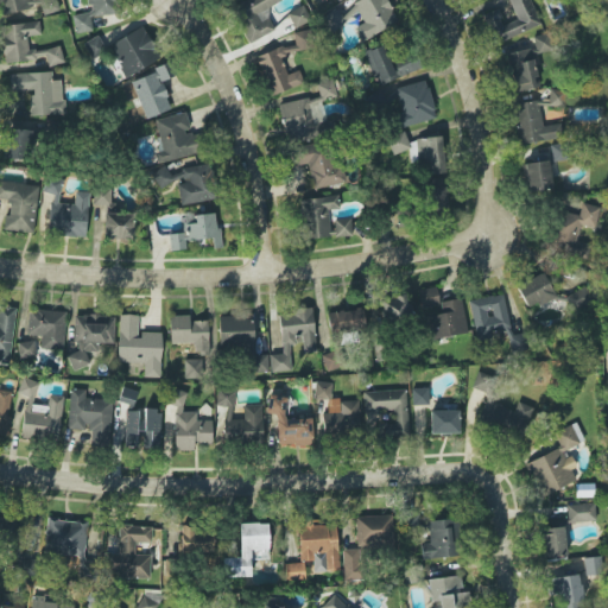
[(0,0),(0,10),(1,16),(37,7),(35,0),(30,0),(29,0),(0,0)]
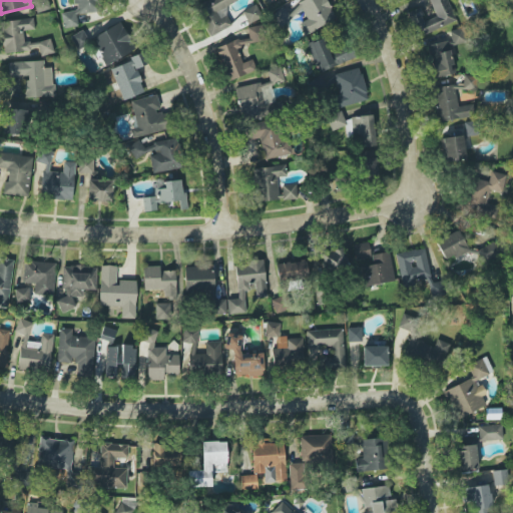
[(73,0),(74,11),(62,12),(63,28),(77,26),(76,14),(99,12),(97,0),(73,0)]
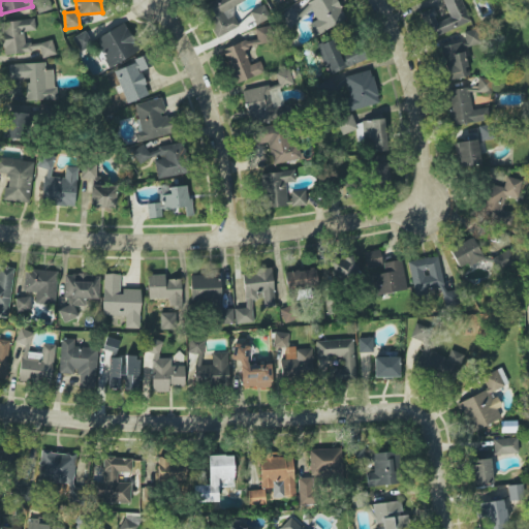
[(240,26),(230,8),(245,1),(244,0),(212,0),(201,5),(217,37),(240,26)]
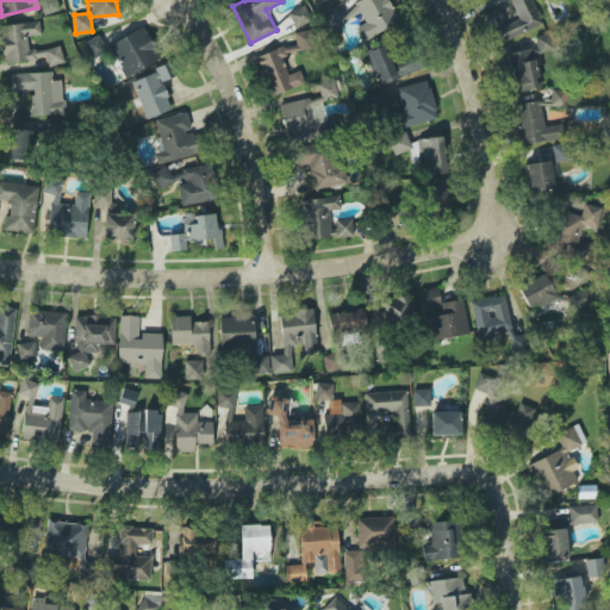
[(400,22),(387,0),(360,0),(355,4),(366,23),(355,29),(362,43),(400,22)]
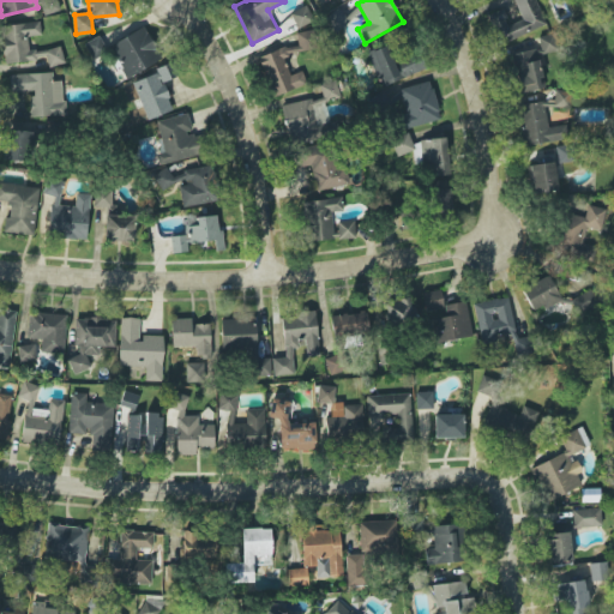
[(546,25),(535,0),(512,0),(522,19),(509,25),(501,8),(486,16),(499,46),(546,25)]
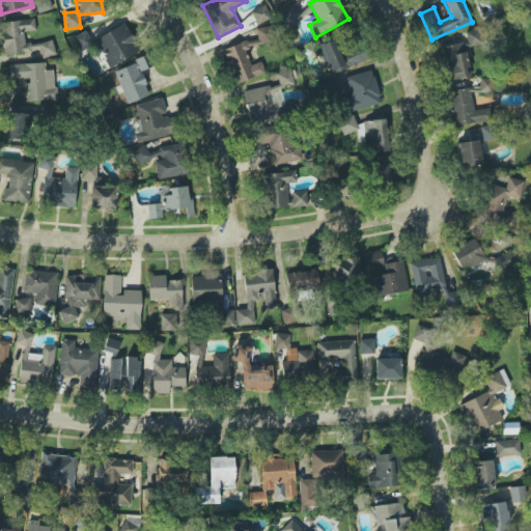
[(271,18),(263,4),(251,11),(258,25),(271,18)]
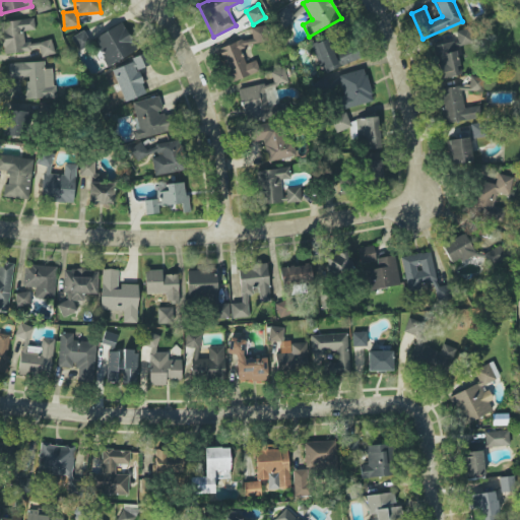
[(306,8),(303,5),(293,14),(285,6),(273,18),(283,29),(306,8)]
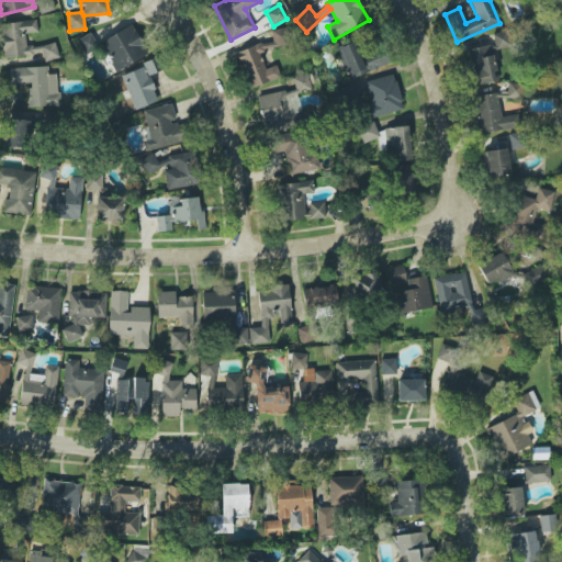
[(1,23),(4,58),(43,55),(44,60),(58,59),(56,44),(26,46),(25,34),(37,33),(36,20),(1,23)]
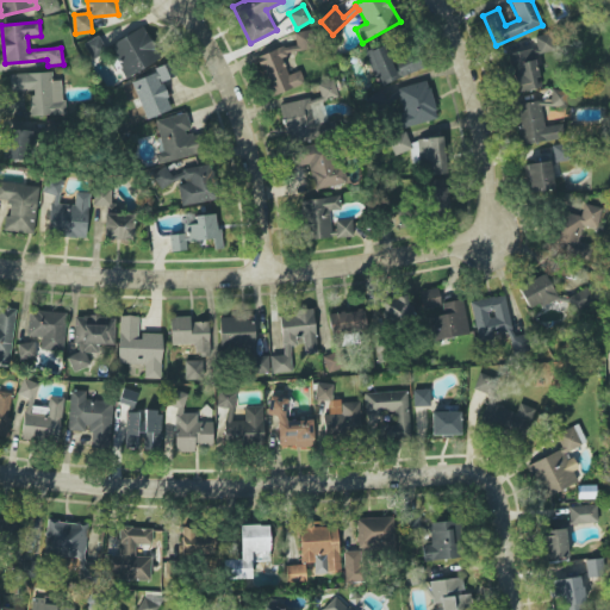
[(126,78),(161,58),(143,26),(109,45),(126,78)]
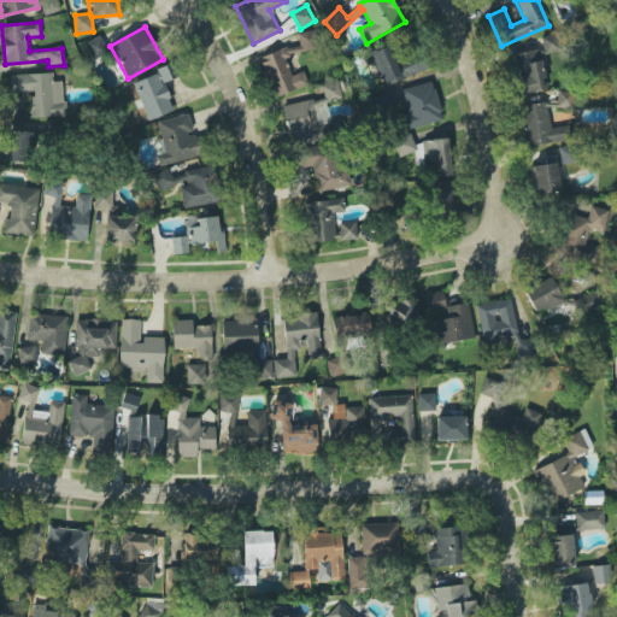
[(259,58),(274,98),(307,84),(303,71),(292,76),(285,58),(317,46),(311,29),(297,35),(299,42),(259,58)]
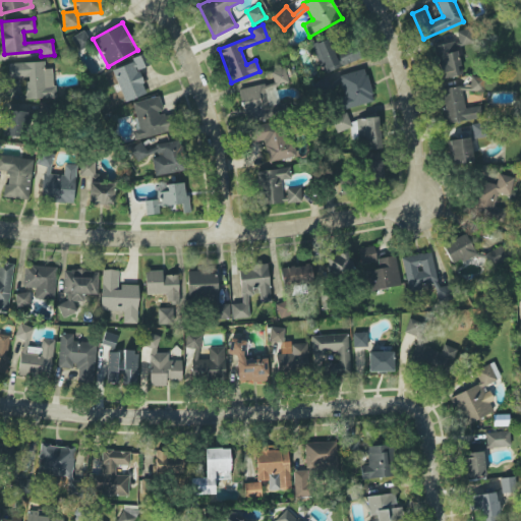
[(459,46),(476,44),(474,29),(457,31),(459,46)]
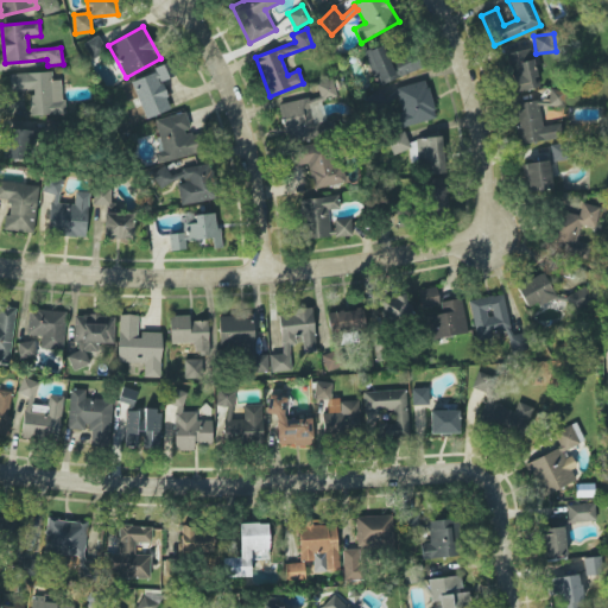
[(83,44),(90,57),(105,49),(97,36),(83,44)]
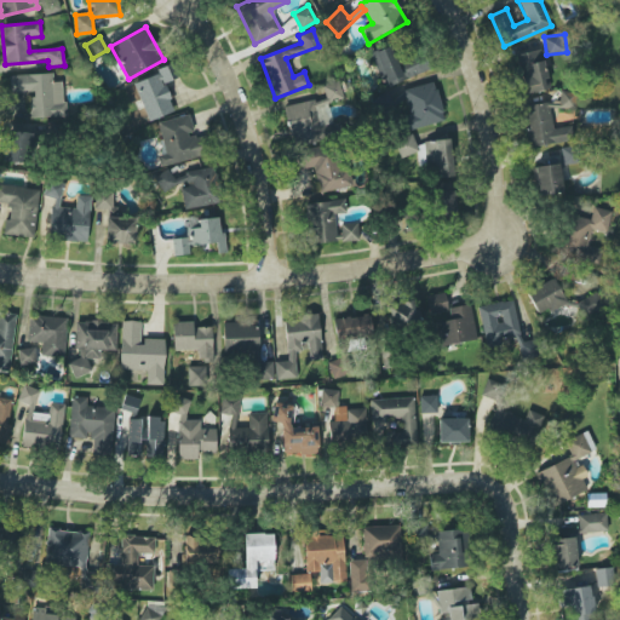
[(429,70),(423,53),(397,62),(391,46),(373,53),(384,86),(429,70)]
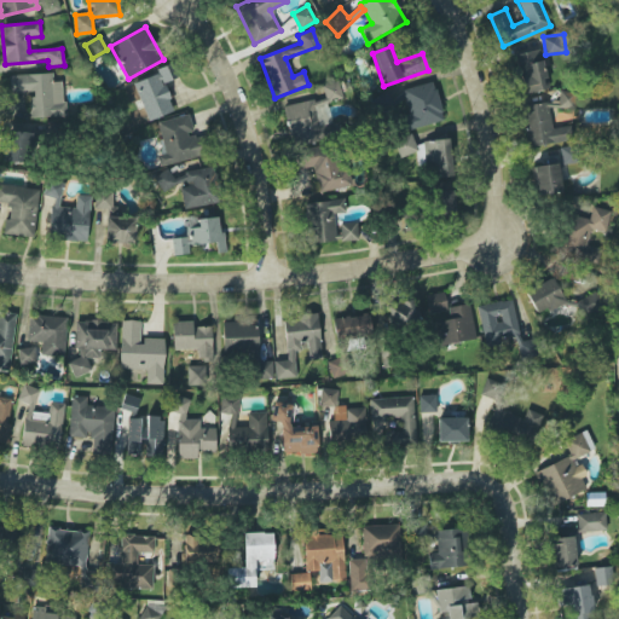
[(522,96),(550,88),(541,48),(512,56),(522,96)]
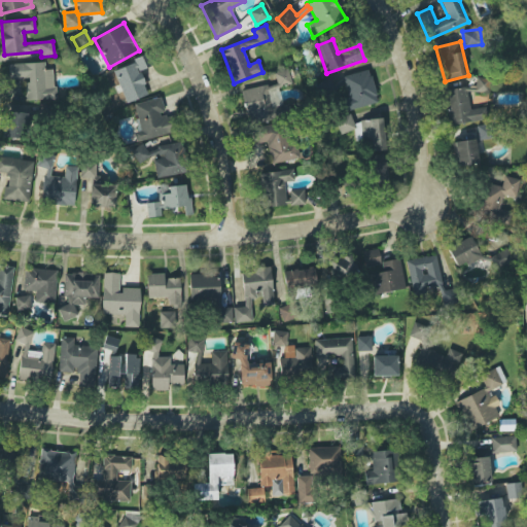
[(150,66),(146,56),(113,69),(127,103),(148,95),(139,71),(150,66)]
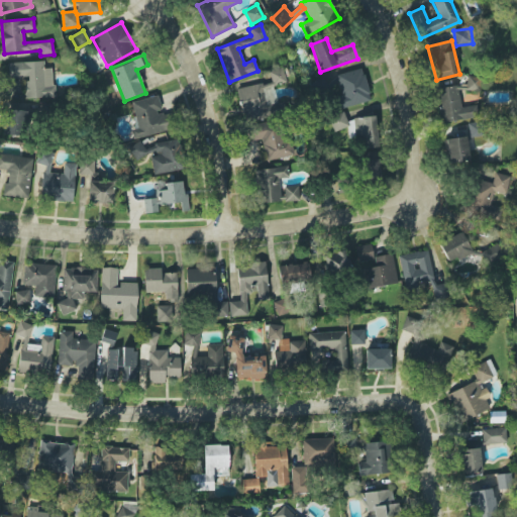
[(8,63),(8,78),(23,78),(24,99),(54,98),(53,68),(43,69),(43,62),(8,63)]
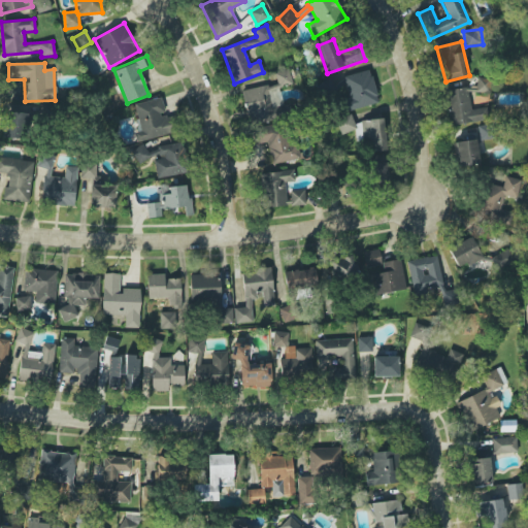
[(242,91),(249,125),(285,118),(278,88),(292,85),(289,69),(274,72),(276,84),(242,91)]
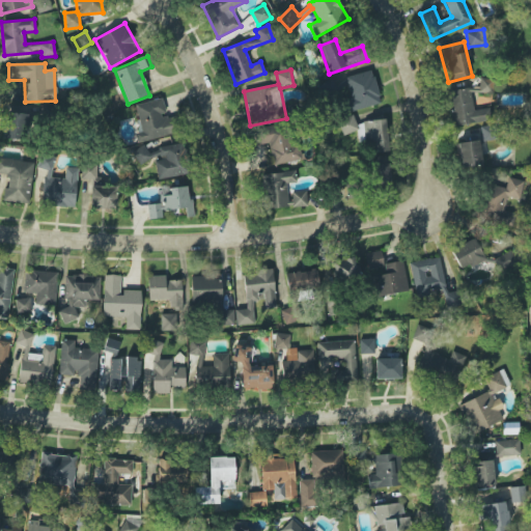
[(345,77),(352,98),(340,101),(344,113),(381,103),(371,70),(345,77)]
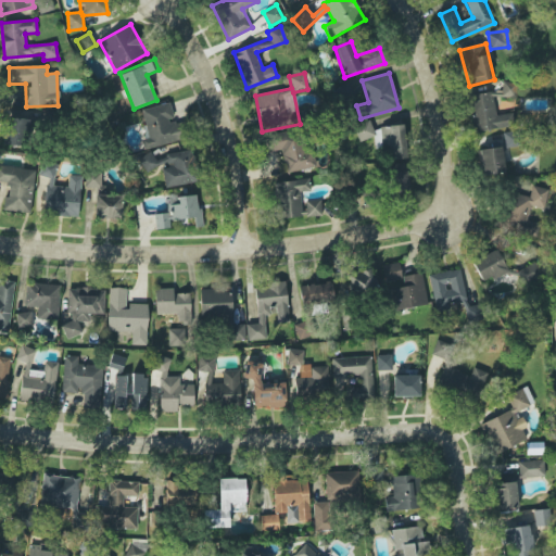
[(515,83),(502,81),(502,97),(515,97),(515,83)]
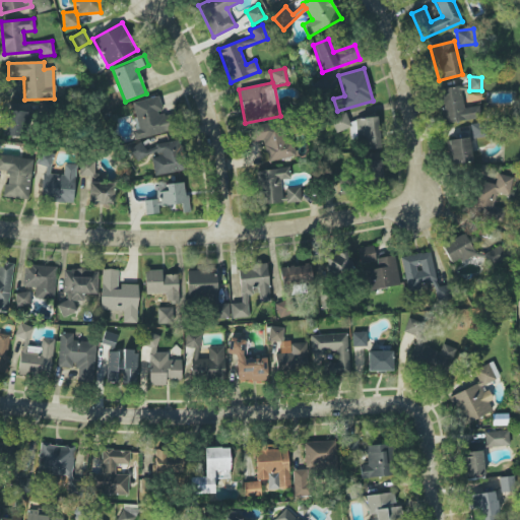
[(464,108),(461,85),(439,88),(445,124),(479,118),(477,106),(464,108)]
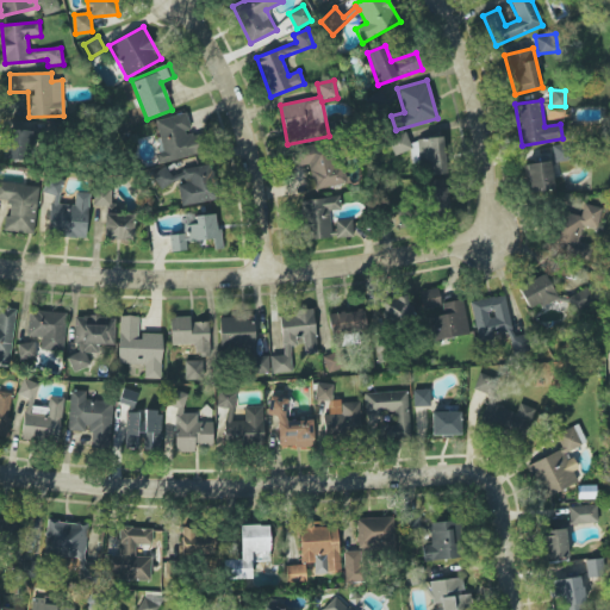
[(191,132),(186,113),(156,120),(163,153),(155,154),(157,163),(198,154),(193,131),(191,132)]
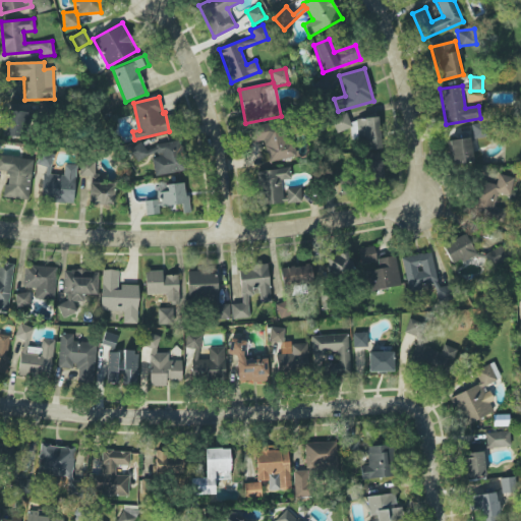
[(23,137),(26,112),(6,109),(2,134),(23,137)]
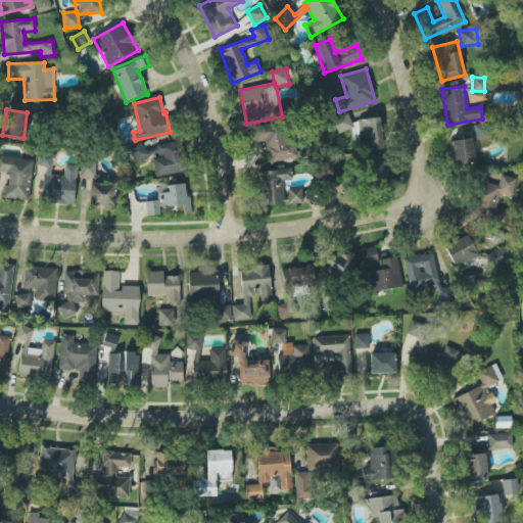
[(337,133),(352,128),(348,113),(332,119),(337,133)]
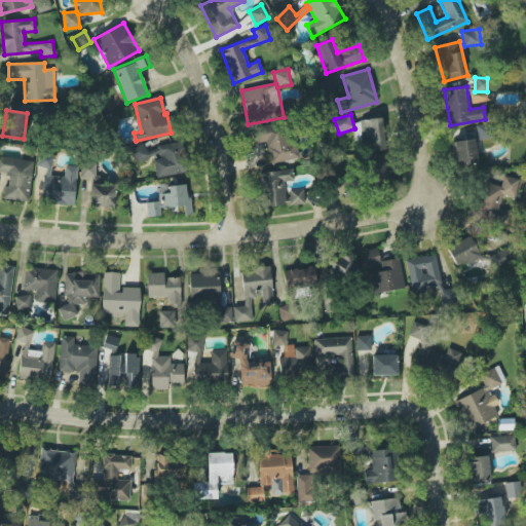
[(384,150),(382,118),(361,119),(363,151),(384,150)]
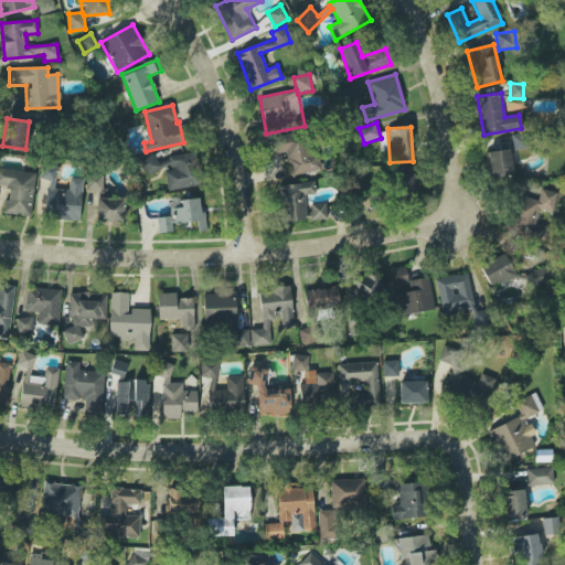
[(290,176),(319,170),(311,130),(272,138),(274,155),(286,151),(290,176)]
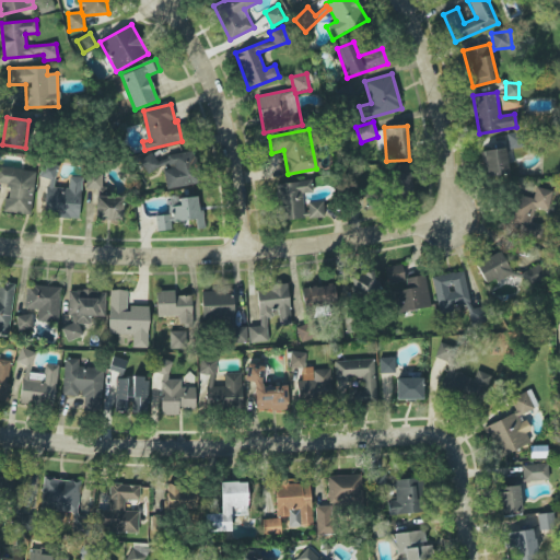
[(522,147),(517,132),(505,136),(510,150),(522,147)]
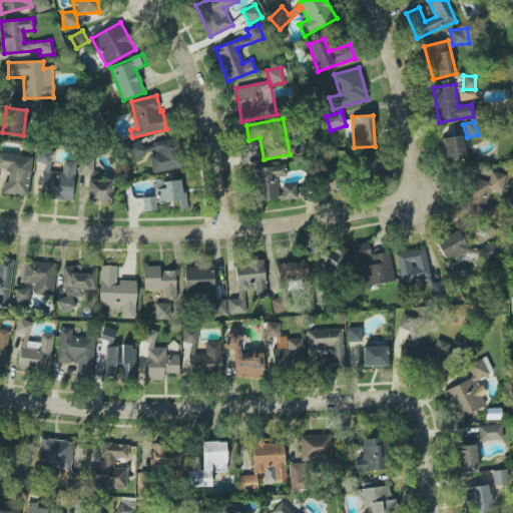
[(466,160),(464,136),(441,137),(443,162),(466,160)]
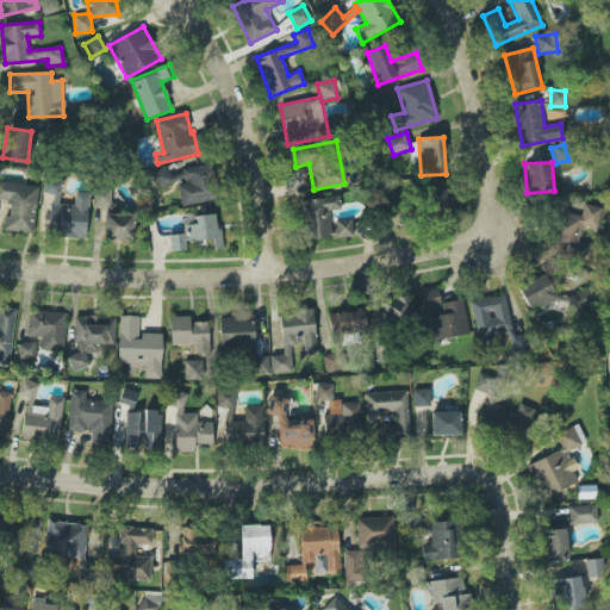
[(181,206),(212,200),(206,166),(168,172),(167,169),(154,172),(157,187),(178,184),(181,206)]
